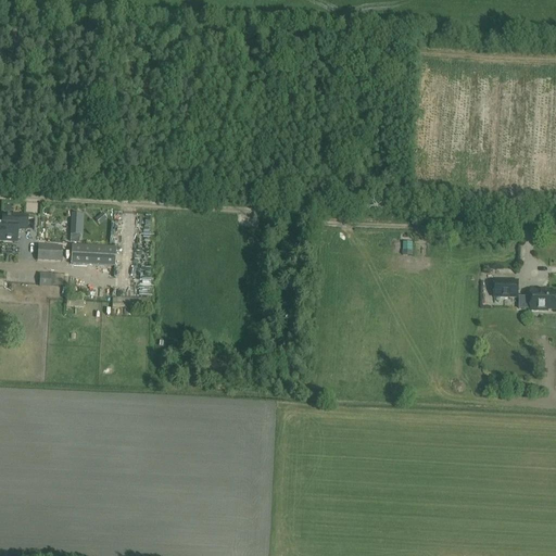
[(27,217),(2,216),(2,222),(0,222),(0,241),(16,242),(17,230),(26,230),(27,217)]
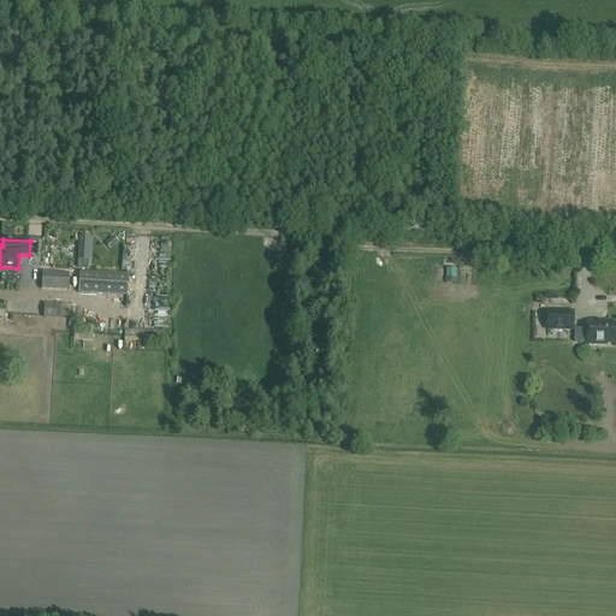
[(69,290),(69,273),(42,272),(42,289),(69,290)]
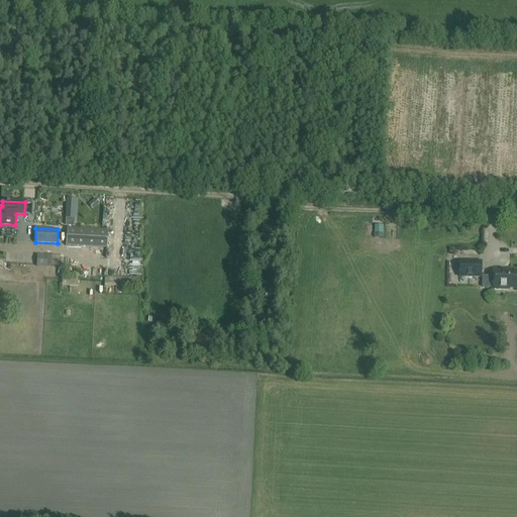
[(67,228),(66,245),(107,247),(108,231),(67,228)]
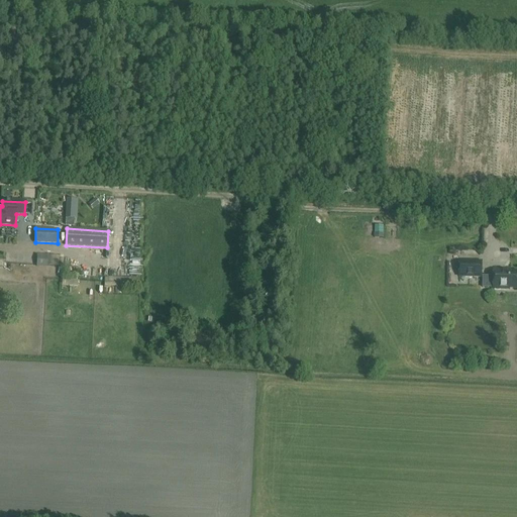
[(459,262),(459,277),(482,278),(482,263),(459,262)]
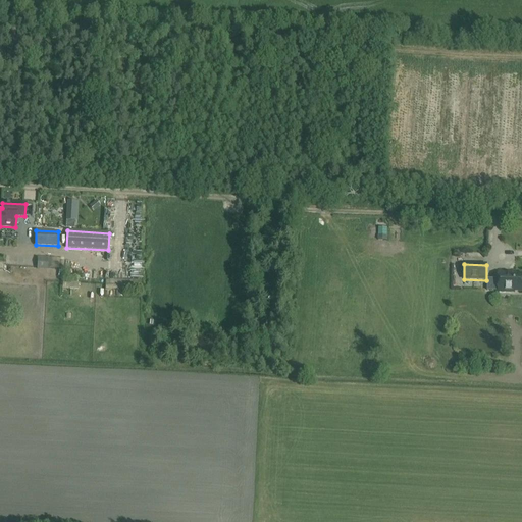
[(499,273),(498,292),(514,293),(514,292),(521,291),(521,274),(515,275),(515,273),(499,273)]
